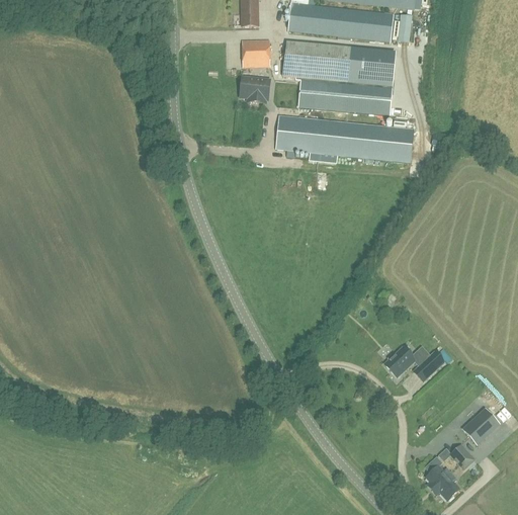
[(242,25),(258,25),(257,0),(241,0),(242,25)]
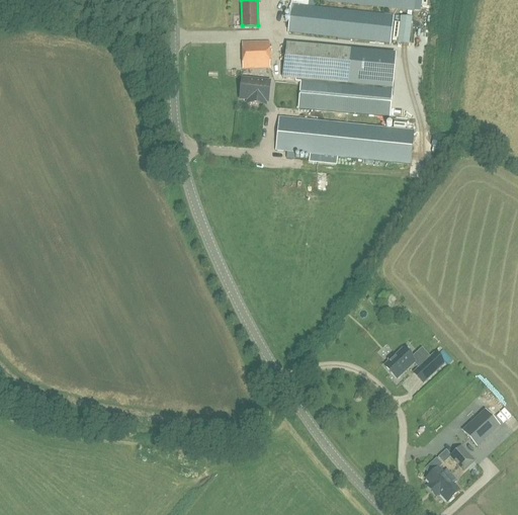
[(346,0),(414,7),(415,0),(290,0),(290,1),(287,29),(391,40),(394,12),(315,4),(315,0),(346,0)]
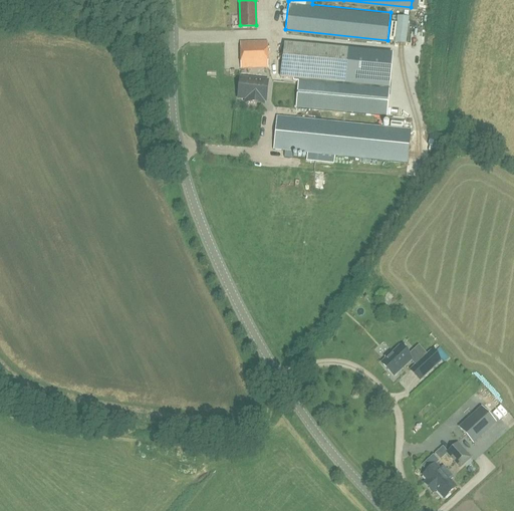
[(409,15),(398,14),(396,25),(408,26),(409,15)]
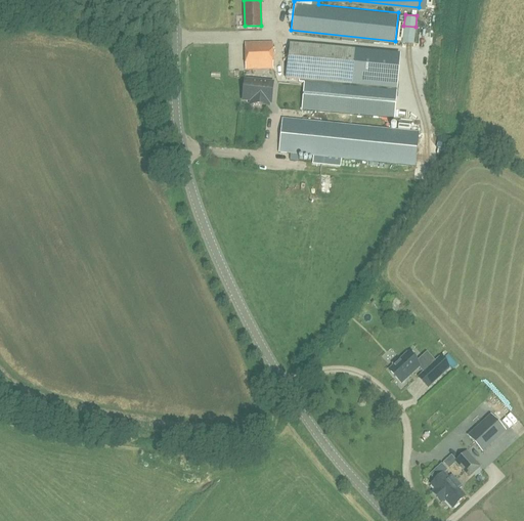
[(246,67),(273,66),(272,38),(245,40),(246,67)]
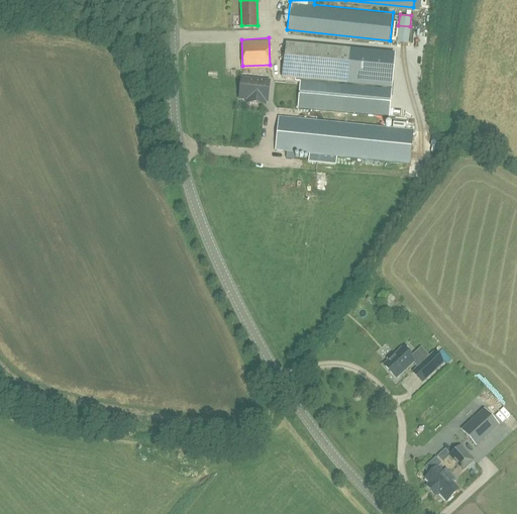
[(283,75),(331,80),(346,81),(349,50),(334,48),(286,43),(283,75)]
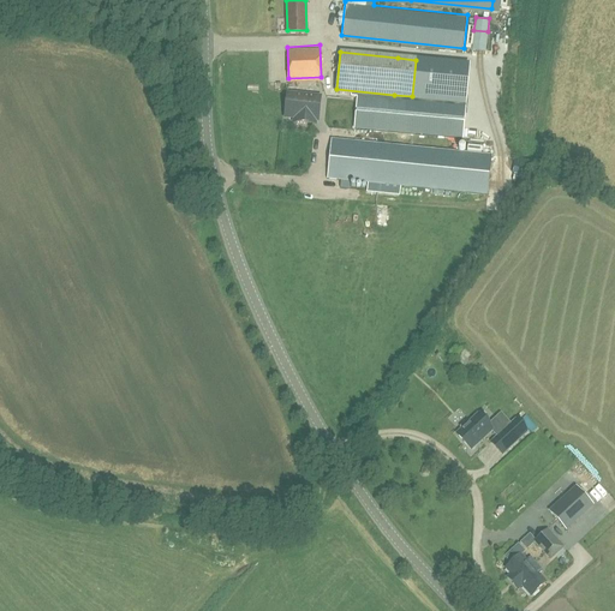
[(321,88),(288,84),(285,114),(296,115),(296,119),(308,120),(308,117),(317,118),(321,88)]
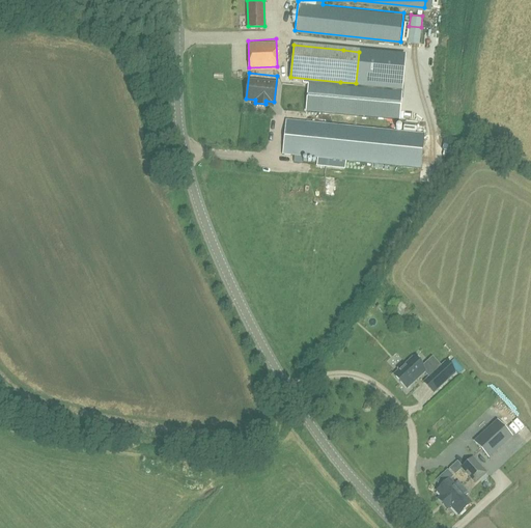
[(399,117),(402,88),(303,79),(303,81),(308,82),(305,109),(399,117)]
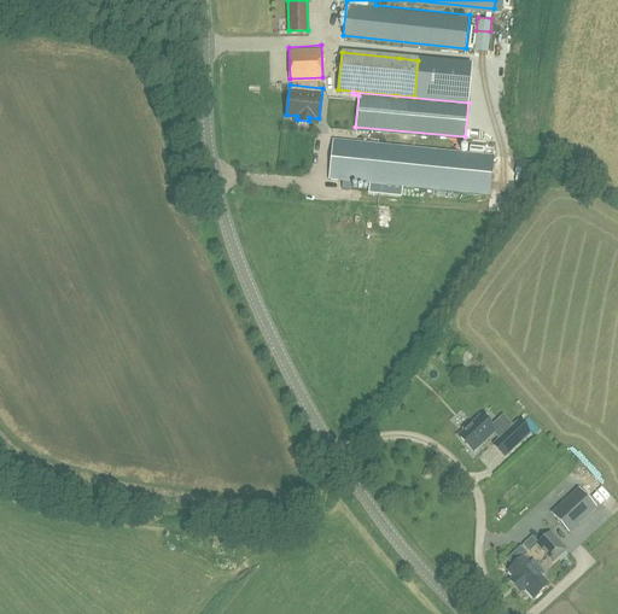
[(328,176),(489,193),(494,153),(332,138),(328,176)]
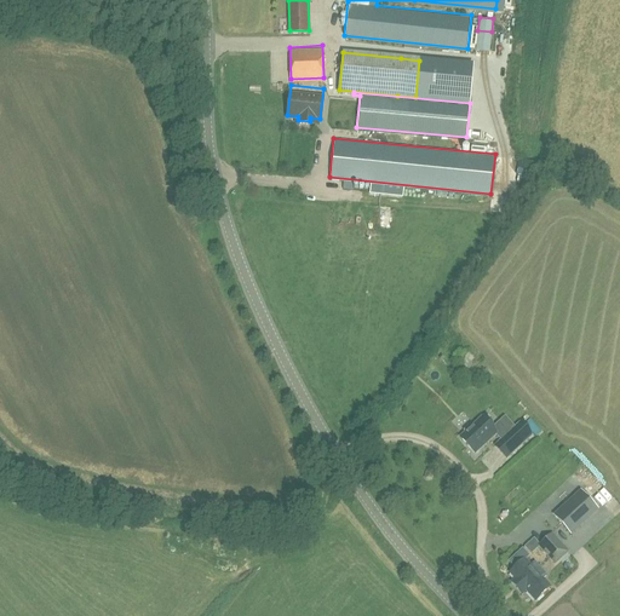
[(475,452),(498,431),(482,413),(471,422),(470,421),(463,427),(465,429),(459,435),(475,452)]
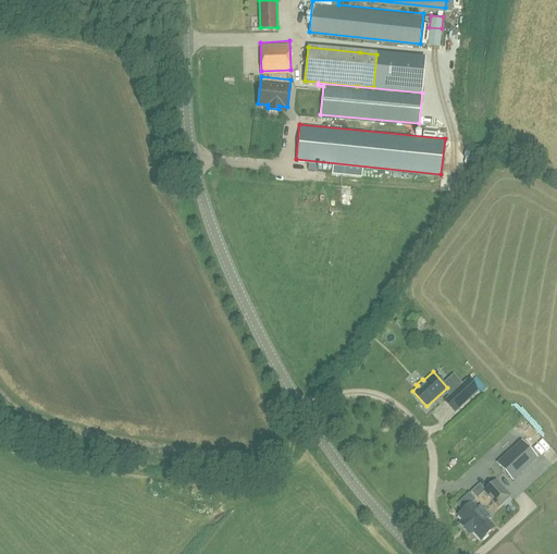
[(385,429),(387,429),(390,422),(388,420),(384,419),(382,420),(381,427),(382,429),(385,429)]
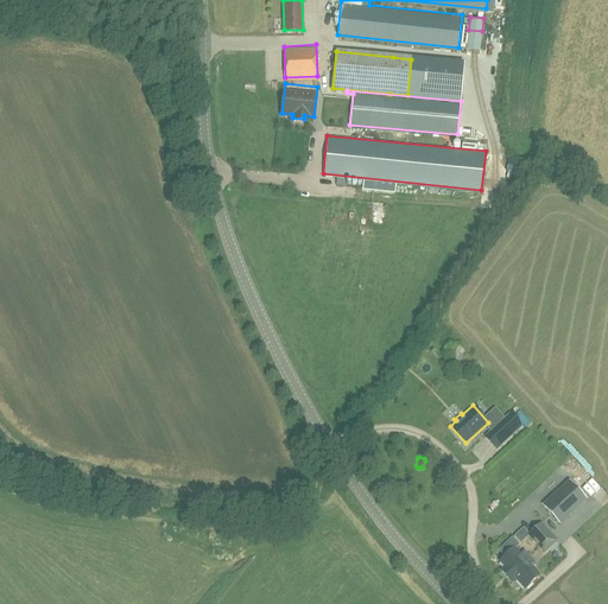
[(553,493),(570,510),(587,495),(570,477),(553,493)]
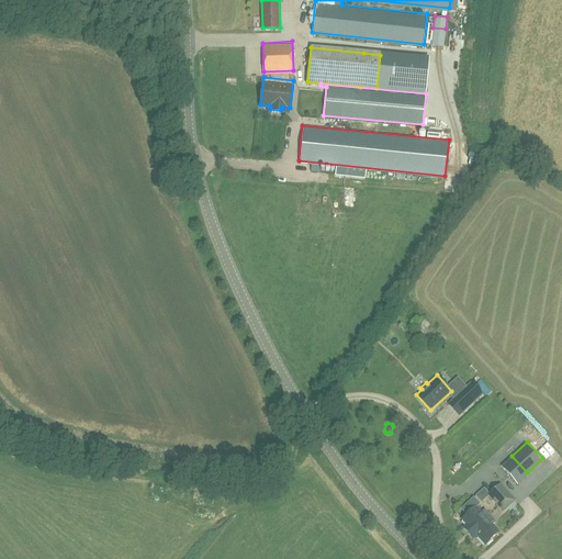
[(502,465),(517,481),(527,472),(512,456),(502,465)]
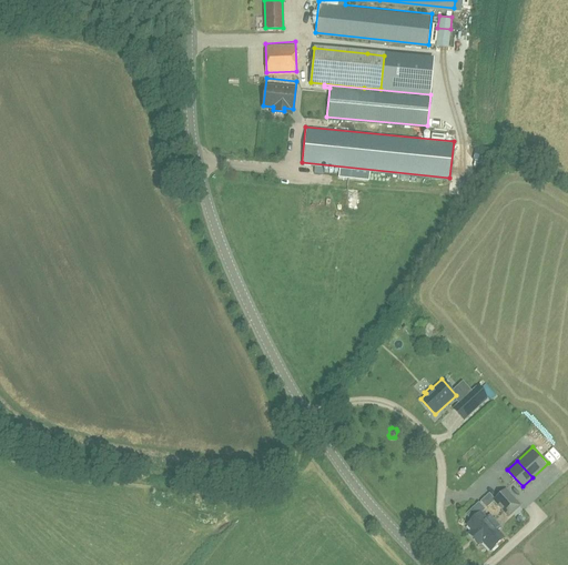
[(494,497),(504,508),(509,514),(521,503),(506,486),(494,497)]
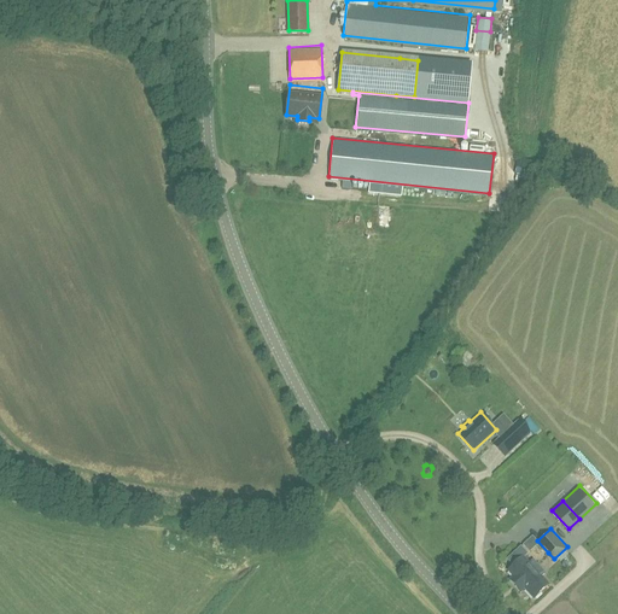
[(519,579),(537,562),(532,557),(529,560),(524,555),(529,551),(522,544),(508,556),(513,562),(508,567),(519,579)]
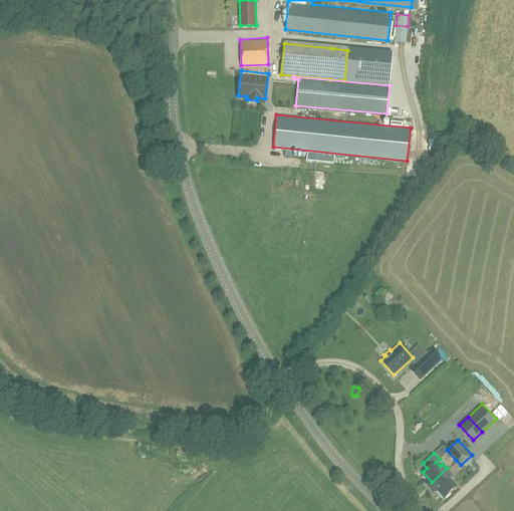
[(444,496),(456,484),(450,477),(453,474),(447,468),(432,482),(444,496)]
